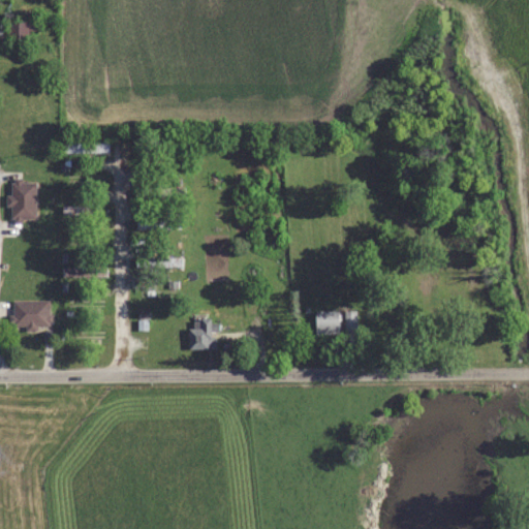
[(7,43),(29,43),(29,22),(7,22),(7,43)]
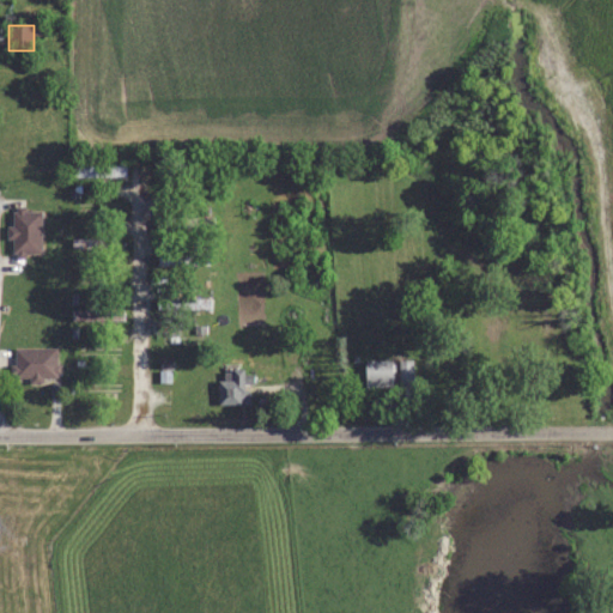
[(11,253),(41,253),(41,210),(11,210),(11,253)]
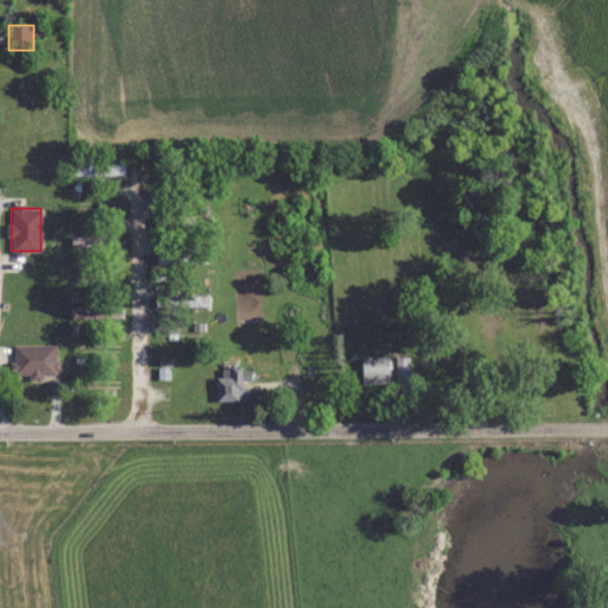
[(71,247),(115,247),(115,236),(71,236),(71,247)]
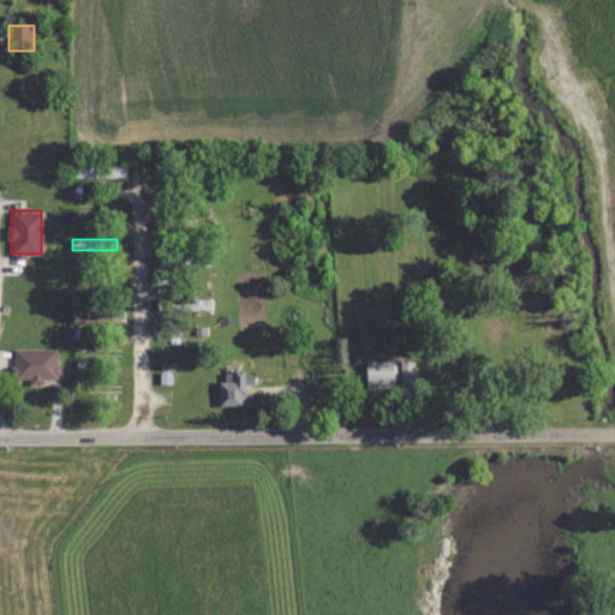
[(157,311),(212,311),(212,299),(157,299),(157,311)]
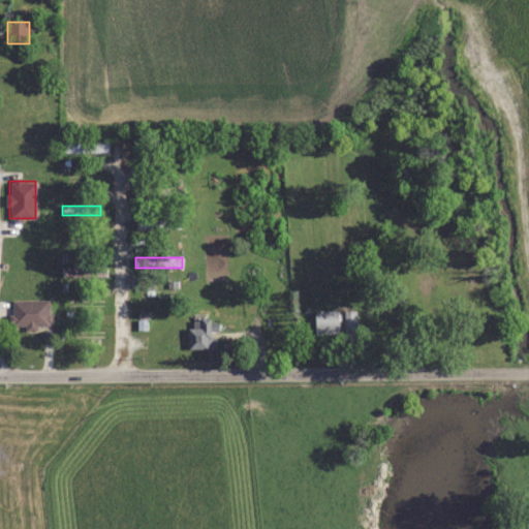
[(68,308),(105,308),(105,300),(68,300),(68,308)]
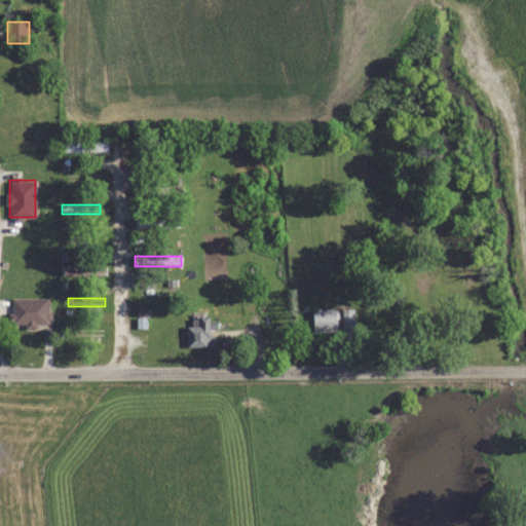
[(12,299),(12,327),(48,327),(48,299),(12,299)]
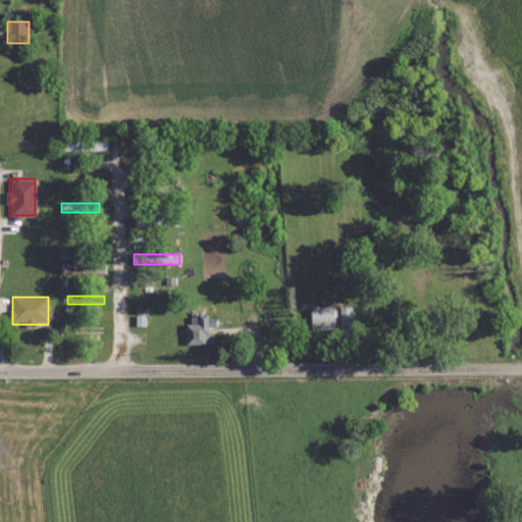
[(311,328),(334,328),(334,306),(311,306),(311,328)]
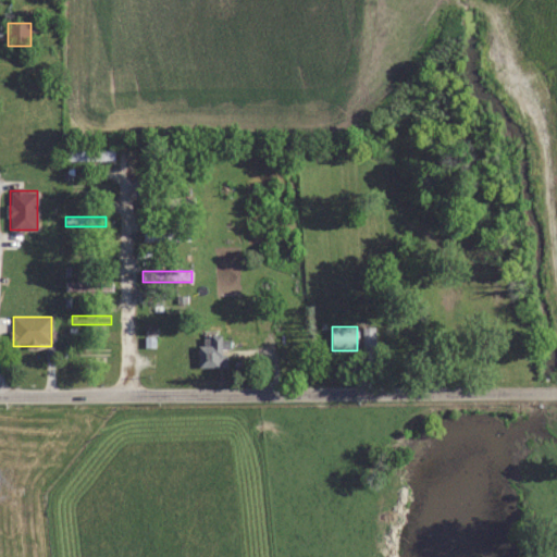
[(152,347),(155,333),(146,332),(145,346),(152,347)]
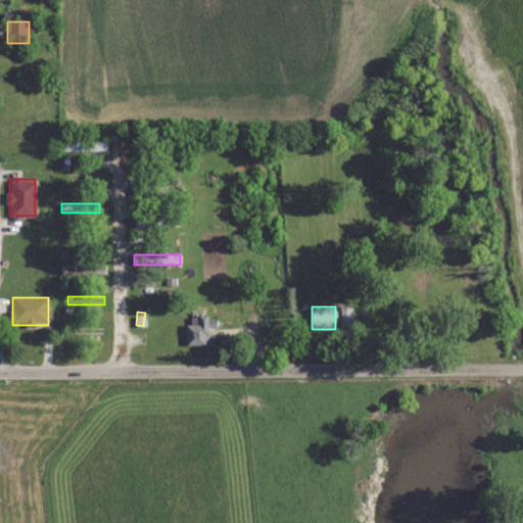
[(186,324),(186,344),(210,344),(210,313),(191,313),(192,324),(186,324)]
